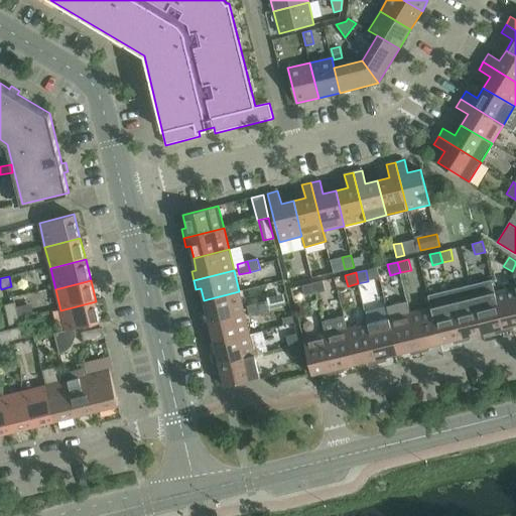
[(325,291),(323,280),(313,283),(315,293),(325,291)]
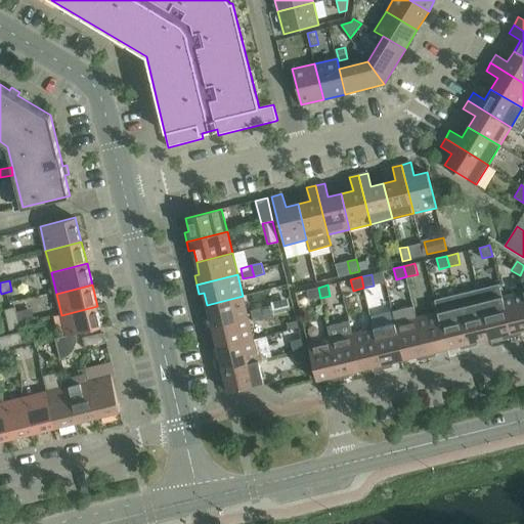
[(499,285),(478,290),(489,338),(501,335),(503,336),(507,339),(513,337),(503,297),(499,285)]
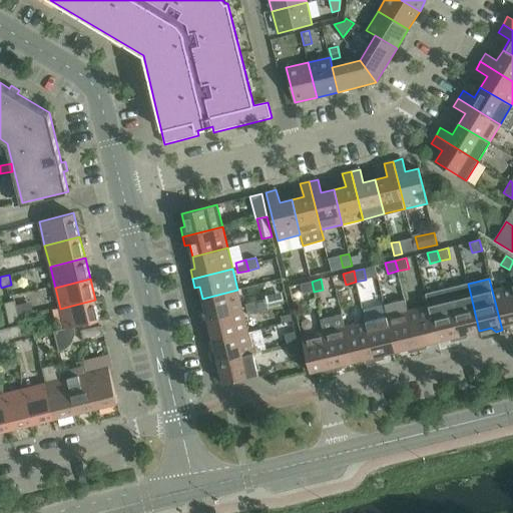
[(301,284),(304,294),(314,292),(312,282),(301,284)]
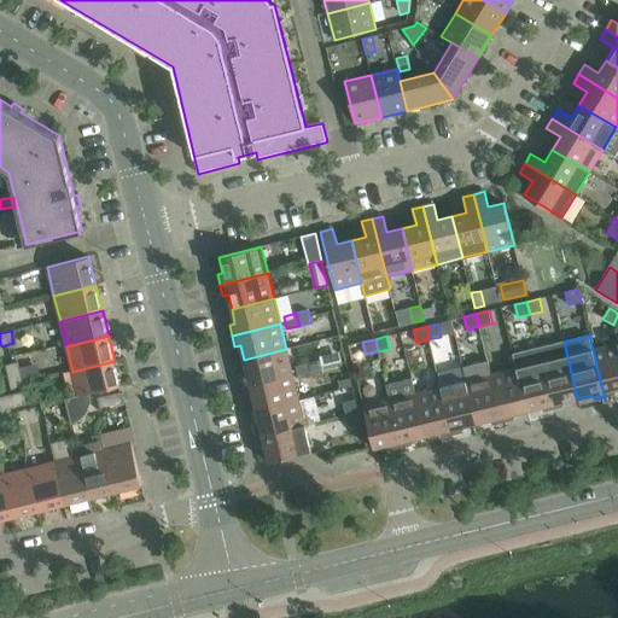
[(564,342),(538,348),(554,410),(561,408),(564,403),(564,402),(577,398),(564,342)]
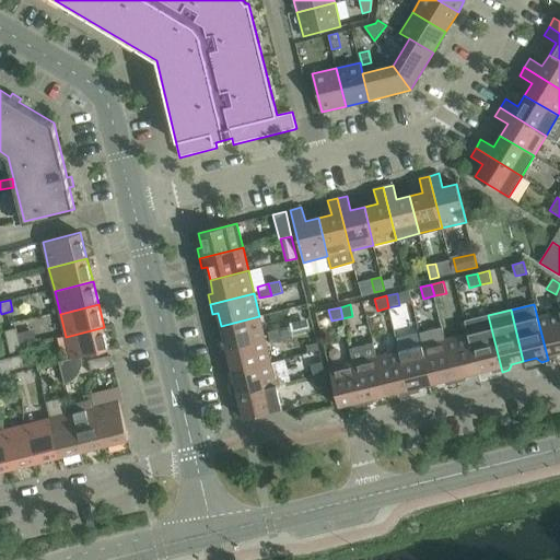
[(559,312),(537,317),(548,360),(555,359),(557,354),(556,352),(559,351),(559,312)]
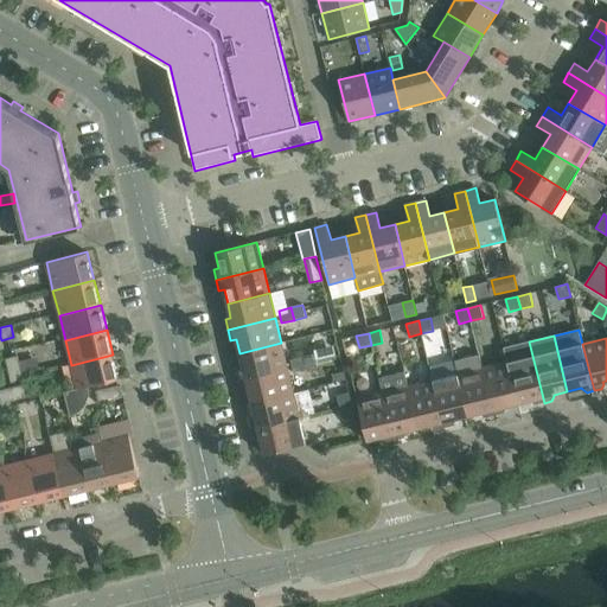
[(504,349),(508,362),(517,403),(532,400),(532,402),(537,404),(544,403),(529,342),(504,349)]
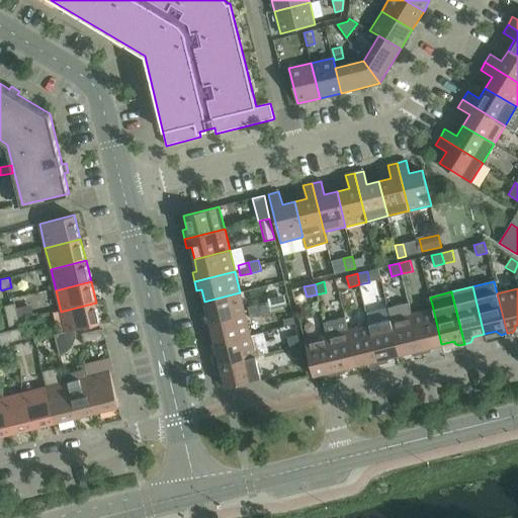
[(207,314),(202,315),(205,324),(245,314),(240,292),(204,301),(207,314)]
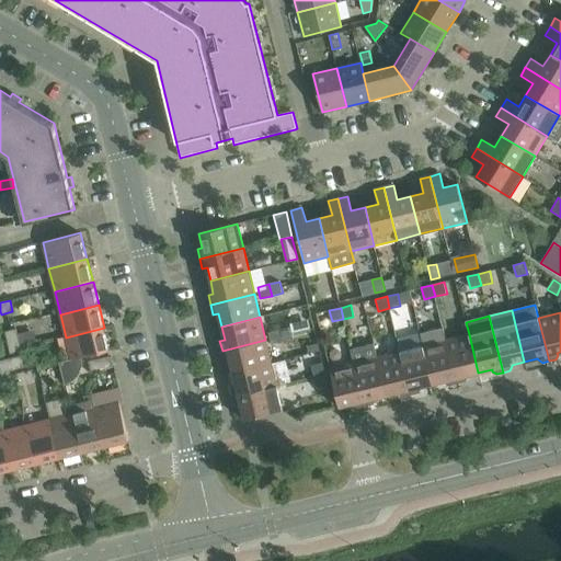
[(71,359),(110,350),(104,328),(66,338),(71,359)]
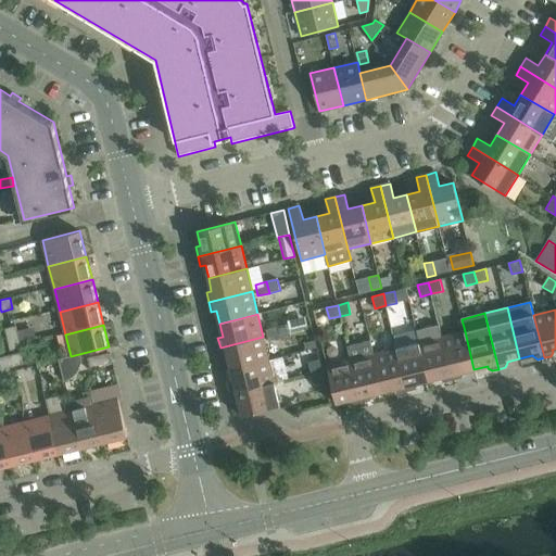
[(291,336),(288,325),(277,327),(280,339),(291,336)]
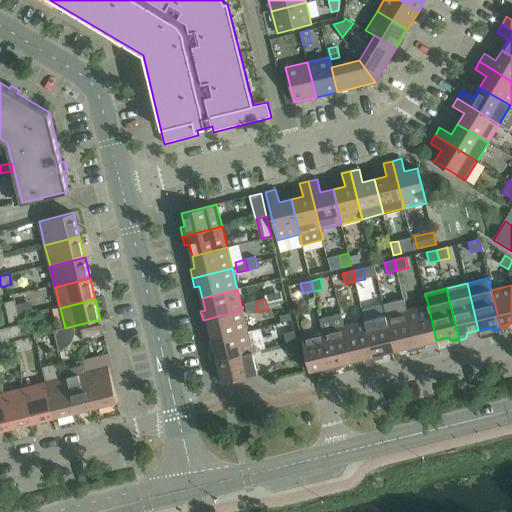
[(15,300),(4,302),(7,313),(17,310),(15,300)]
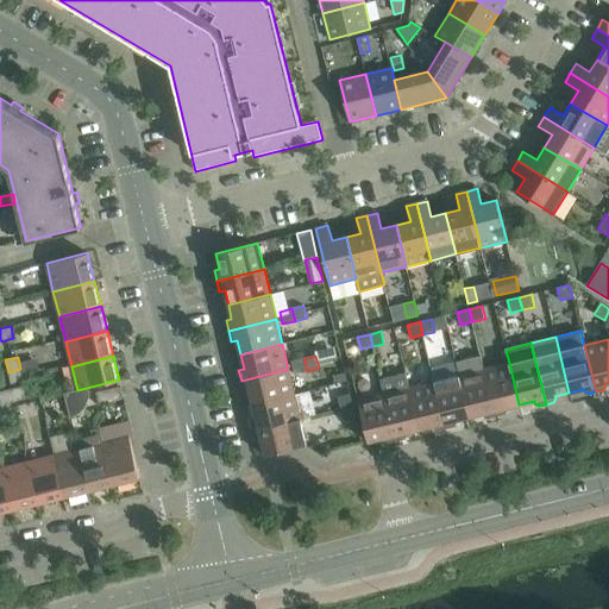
[(292,362),(295,374),(307,371),(303,358),(292,362)]
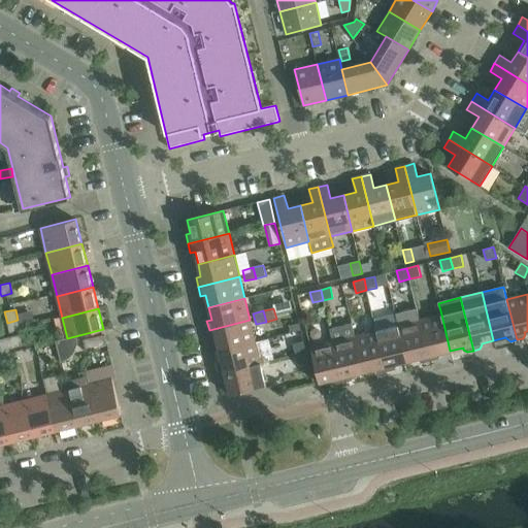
[(441,315),(420,320),(430,361),(436,360),(438,356),(438,354),(450,351),(441,315)]
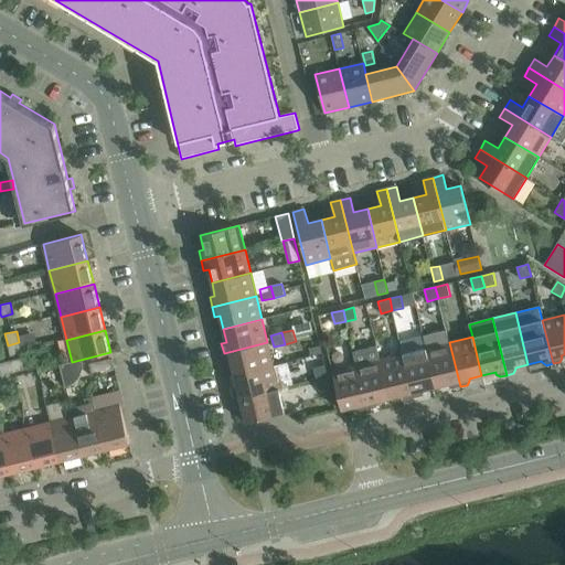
[(10,356),(22,353),(19,342),(8,345),(10,356)]
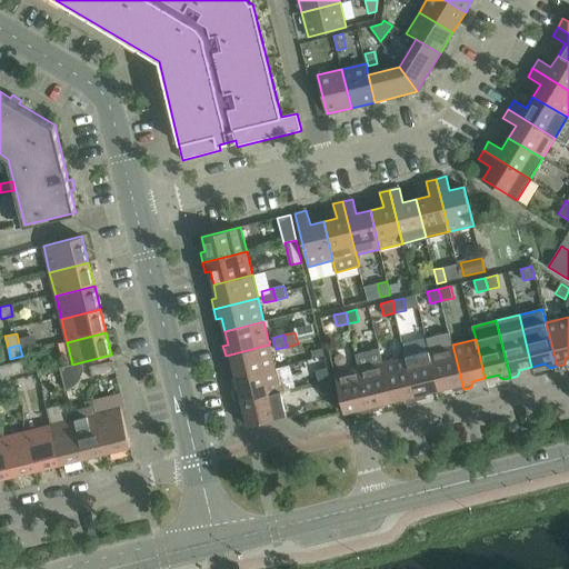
[(228,366),(232,365),(236,378),(275,368),(269,345),(226,356),(228,366)]
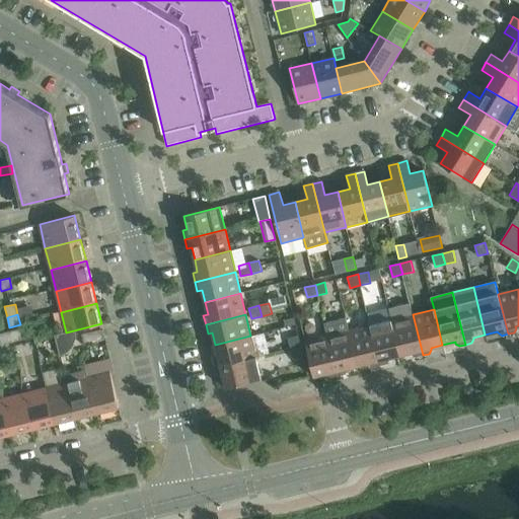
[(413,314),(391,319),(400,355),(413,353),(413,354),(417,357),(423,355),(413,314)]
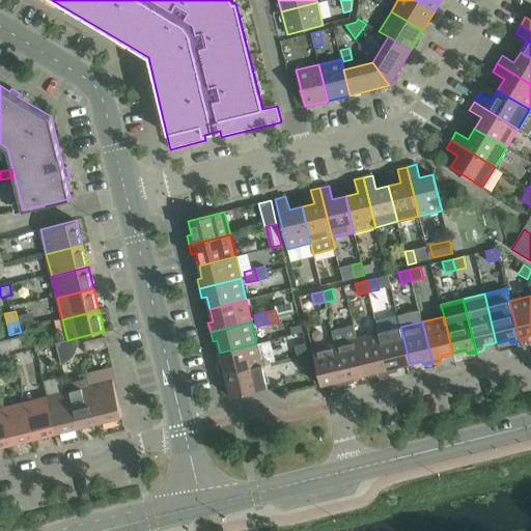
[(335,343),(345,385),(352,383),(354,379),(354,378),(366,374),(357,338),(354,325),(332,330),(335,343)]
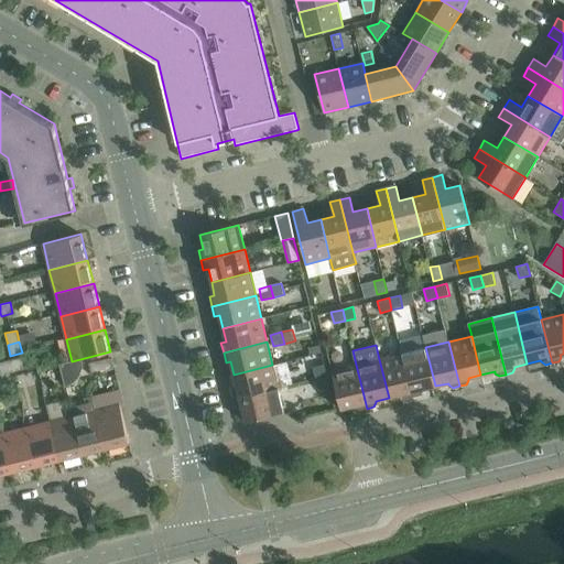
[(402,354),(413,398),(420,396),(422,391),(422,389),(435,386),(425,347),(402,354)]
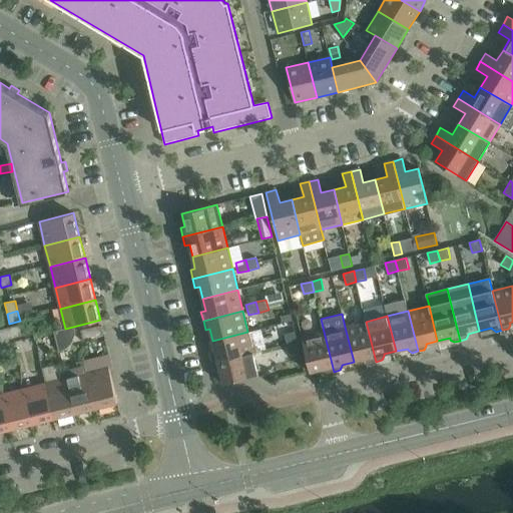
[(366,322),(345,327),(354,362),(366,359),(366,360),(370,363),(376,362),(366,322)]
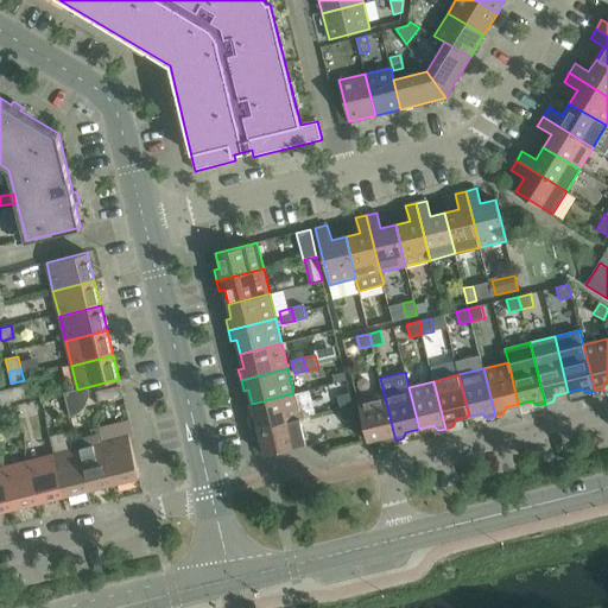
[(26,398),(23,385),(11,388),(13,400),(26,398)]
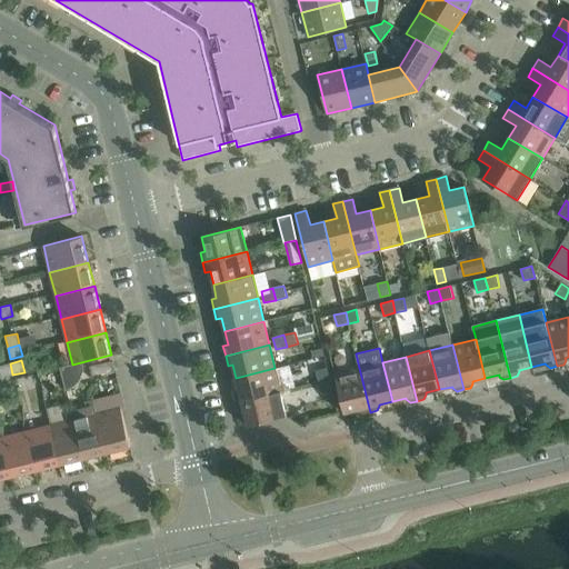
[(116,372),(112,361),(101,365),(103,376),(116,372)]
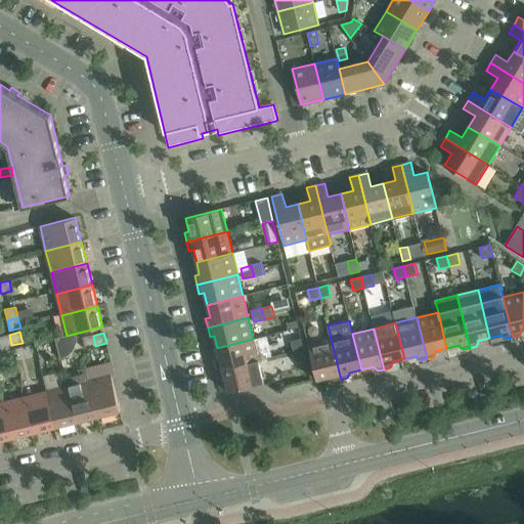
[(0,337),(0,343),(1,348),(11,345),(9,335),(0,337)]
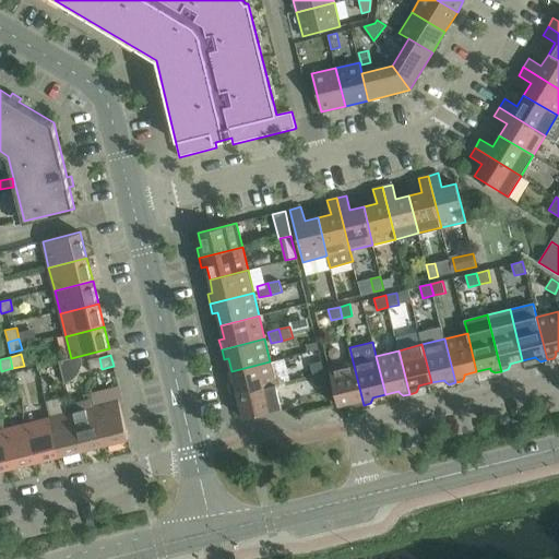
[(88,360),(91,371),(102,369),(99,358),(88,360)]
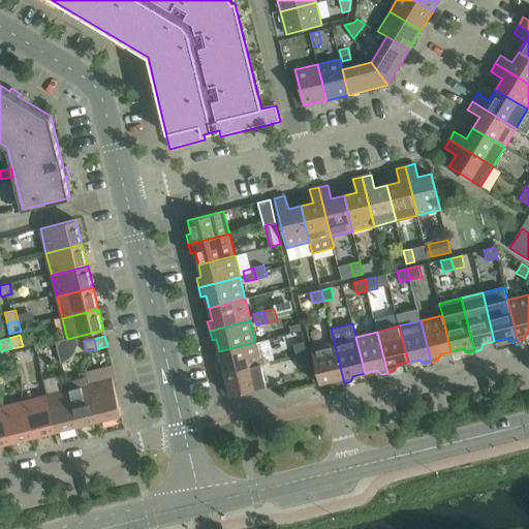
[(304,341),(292,344),(296,355),(307,352),(304,341)]
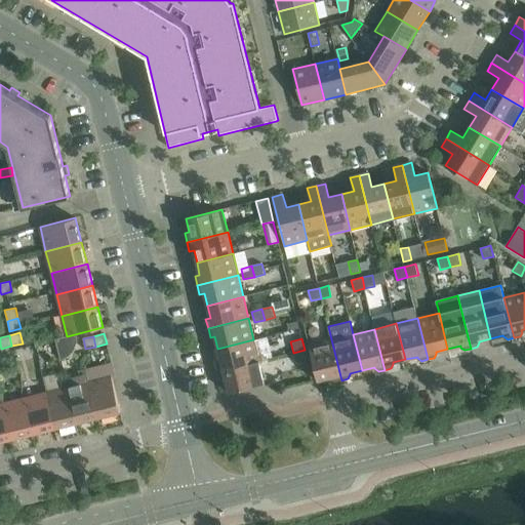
[(220,361),(216,362),(218,371),(259,361),(253,339),(217,349),(220,361)]
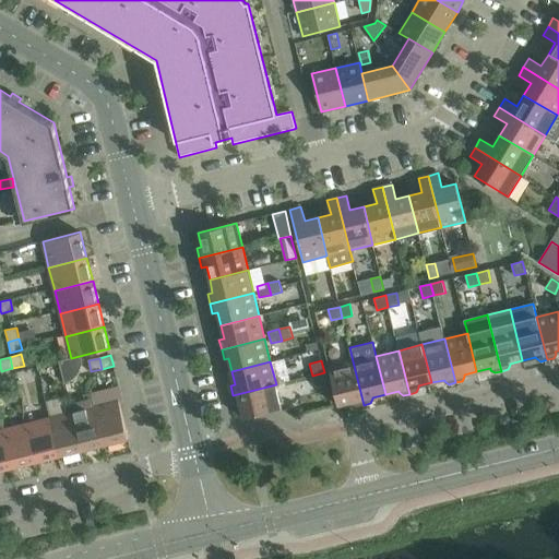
[(353,361),(329,367),(339,405),(353,402),(353,404),(357,406),(364,405),(353,361)]
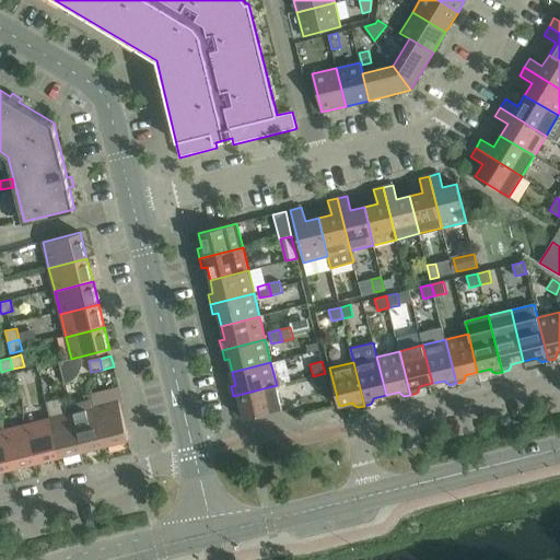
[(316,388),(328,385),(325,373),(313,376),(316,388)]
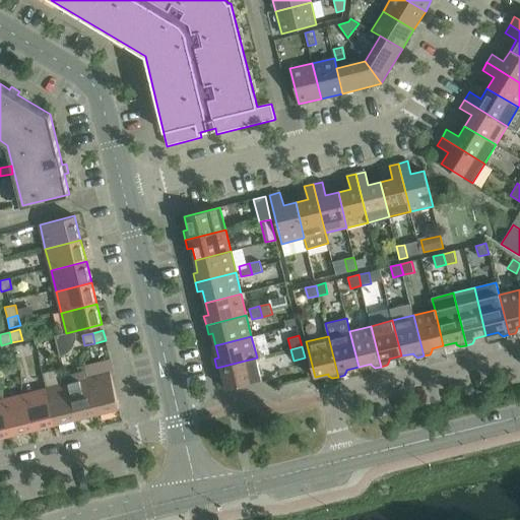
[(218,377),(222,376),(226,389),(262,380),(257,358),(216,368),(218,377)]
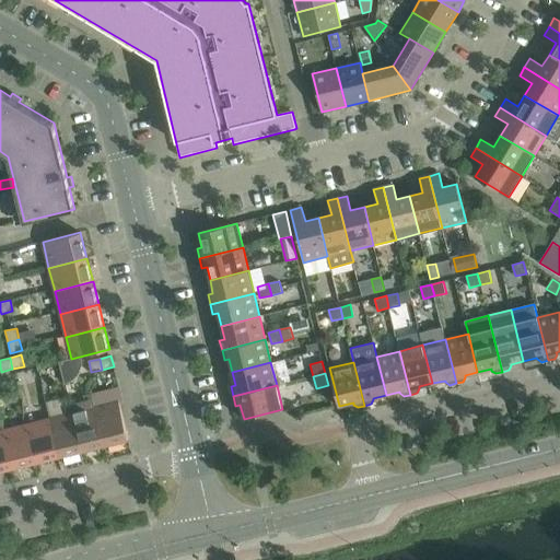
[(70,404),(72,412),(81,451),(104,445),(95,407),(93,398),(70,404)]
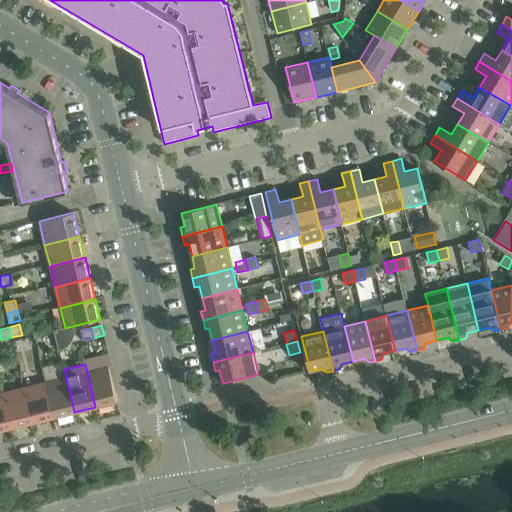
[(109,367),(87,372),(95,407),(117,402),(109,367)]
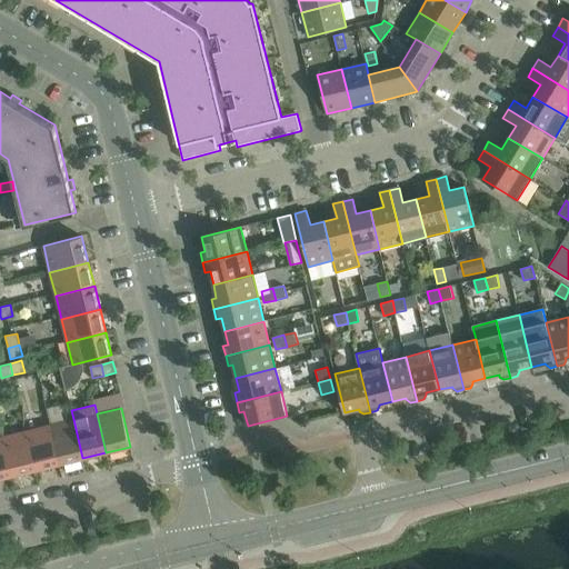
[(82,458),(73,419),(50,426),(59,463),(82,458)]
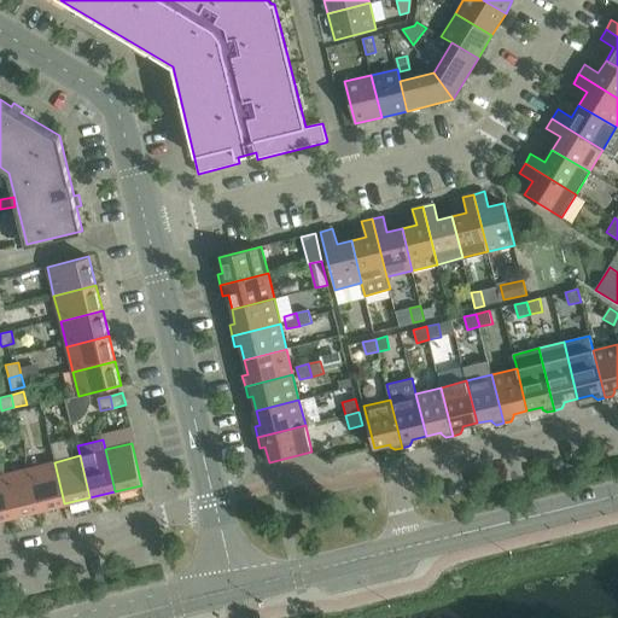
[(64,503),(54,462),(29,468),(39,511),(64,503)]
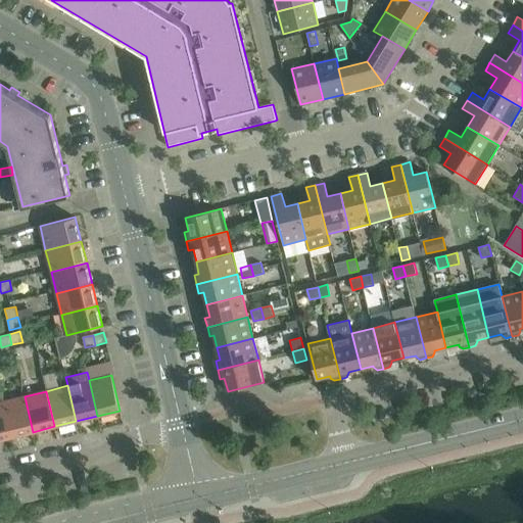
[(33,432),(25,396),(3,401),(11,437),(33,432)]
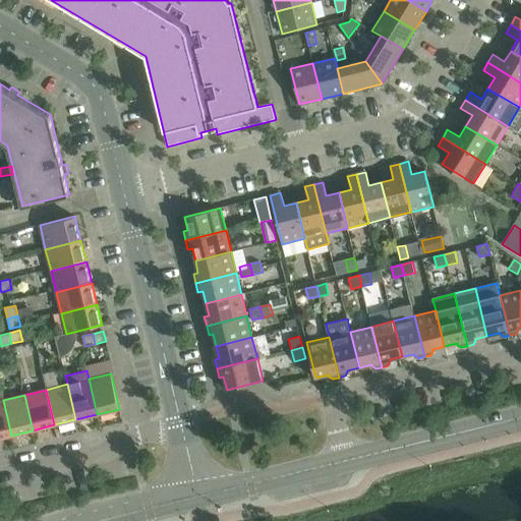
[(0,400),(0,438),(11,436),(3,400),(0,400)]
